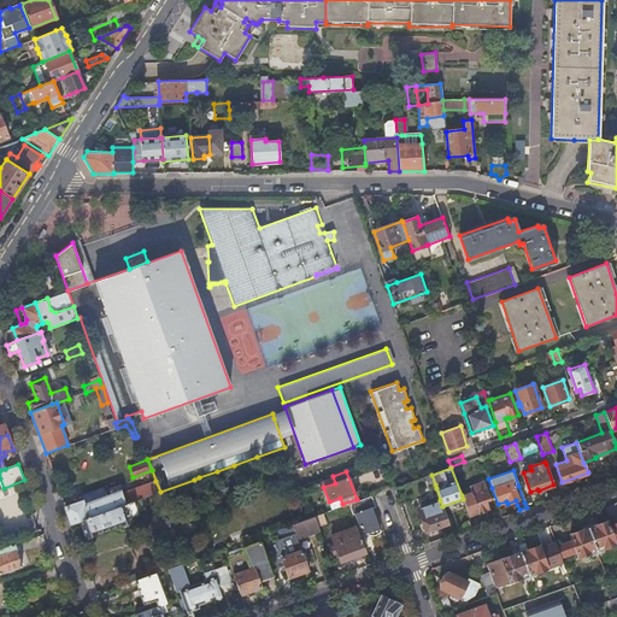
[(82,500),(65,507),(71,524),(81,521),(141,499),(160,492),(156,481),(122,493),(122,491),(107,495),(106,491),(106,489),(105,488),(104,488),(103,487),(82,494),(81,498),(82,500)]
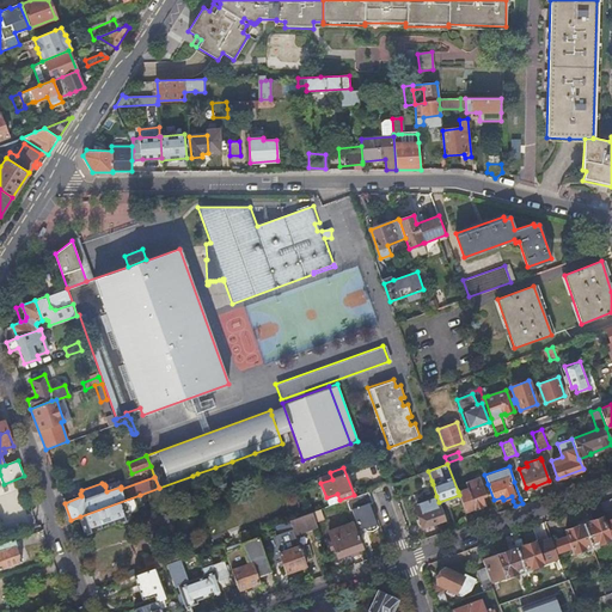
[(458,491),(459,495),(465,512),(484,505),(481,494),(484,493),(482,487),(479,483),(477,484),(475,478),(473,479),(460,484),(463,489),(458,491)]
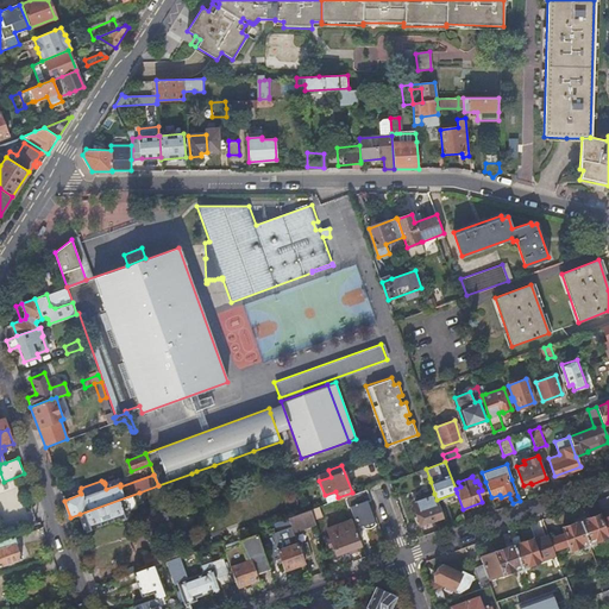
[(370,500),(366,489),(344,497),(347,508),(350,507),(357,526),(363,523),(364,528),(369,527),(371,527),(375,523),(366,501),(370,500)]
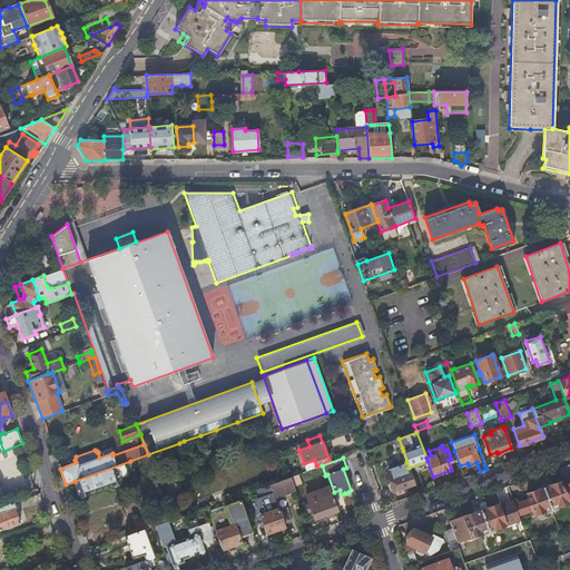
[(134,469),(130,461),(75,481),(79,495),(89,492),(88,491),(110,483),(110,484),(120,481),(119,478),(125,475),(127,473),(126,472),(134,469)]
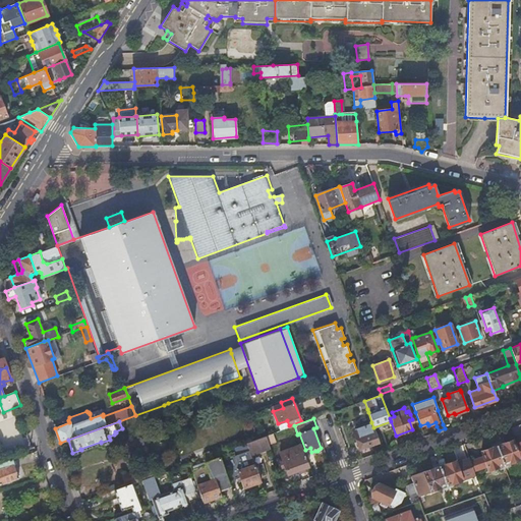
[(358,449),(379,442),(373,427),(371,422),(352,429),(355,440),(353,443),(355,446),(358,447),(358,449)]
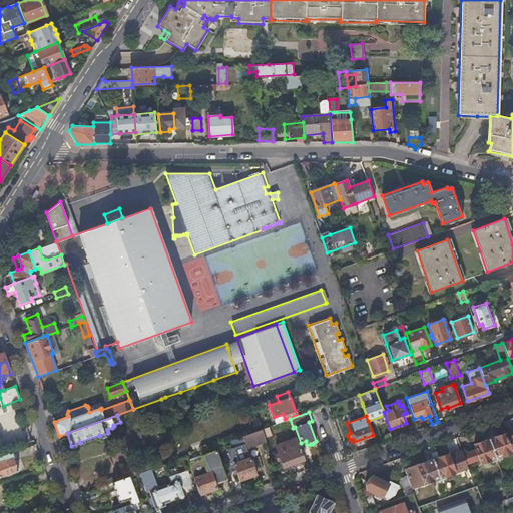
[(269,426),(262,429),(264,437),(272,434),(269,426)]
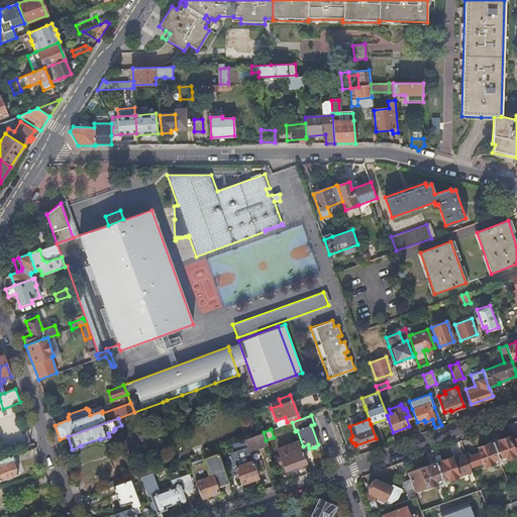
[(264,432),(260,433),(244,439),(248,451),(263,446),(266,444),(268,444),(266,440),(264,432)]
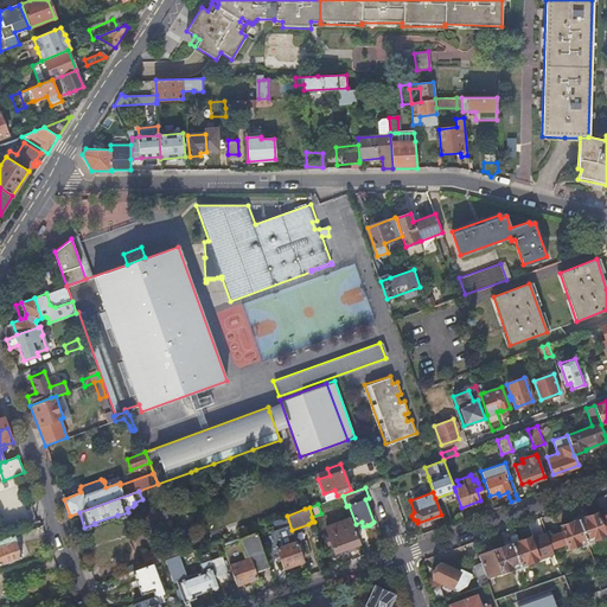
[(587,542),(593,540),(606,534),(606,512),(598,517),(596,512),(585,517),(586,518),(579,519),(587,542)]
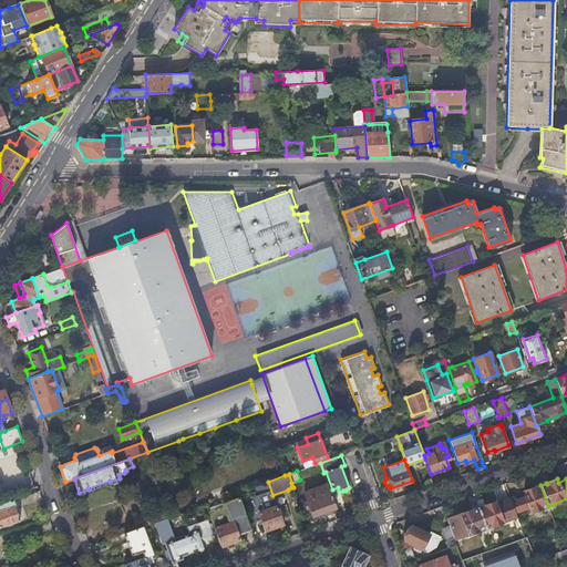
[(277,507),(272,495),(268,482),(255,485),(258,495),(255,495),(261,512),(259,513),(265,531),(284,524),(282,521),(277,507)]
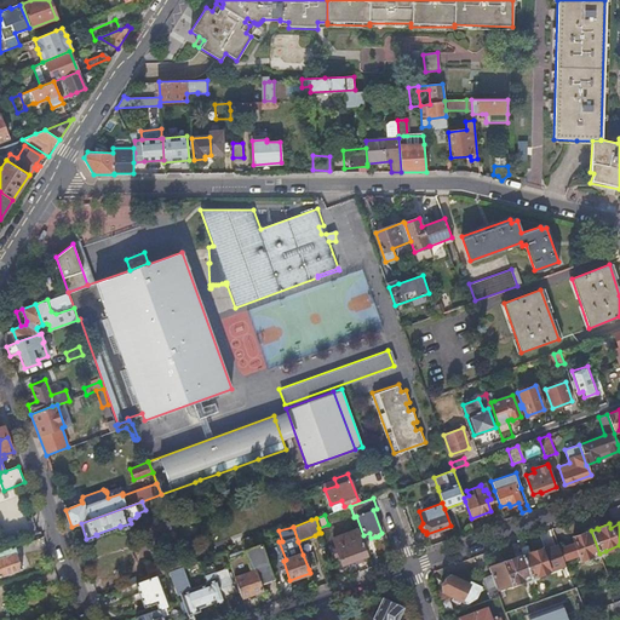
[(367,555),(357,529),(332,539),(334,547),(332,549),(334,556),(338,555),(342,564),(367,555)]
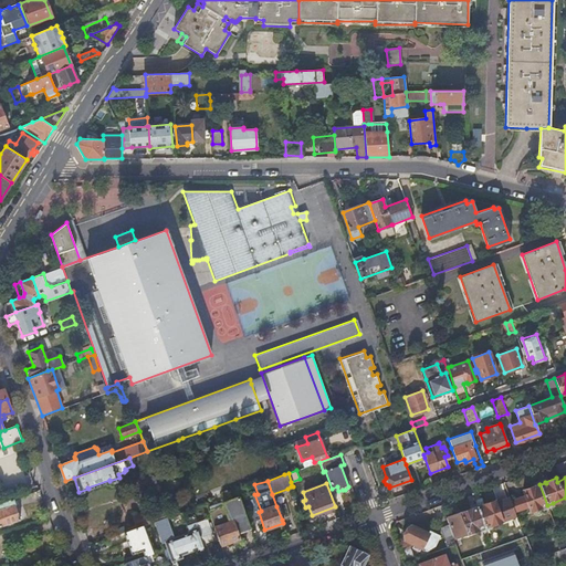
[(514,510),(514,511),(520,510),(522,512),(527,510),(526,507),(528,506),(531,511),(547,505),(540,484),(534,486),(533,486),(523,490),(525,495),(511,501),(514,510)]
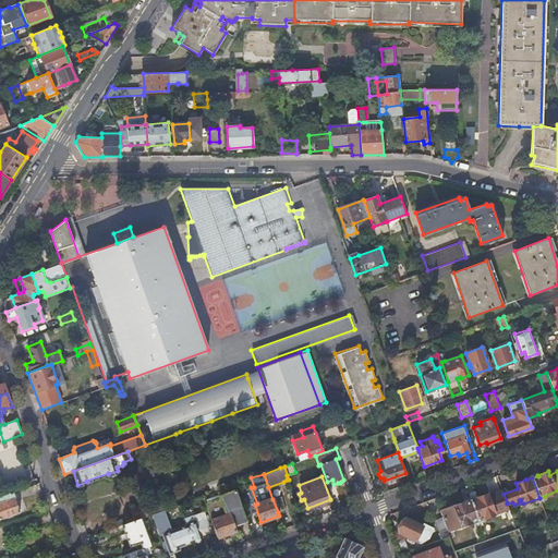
[(220,497),(205,504),(217,537),(218,537),(235,531),(233,525),(246,520),(235,489),(220,496),(220,497)]
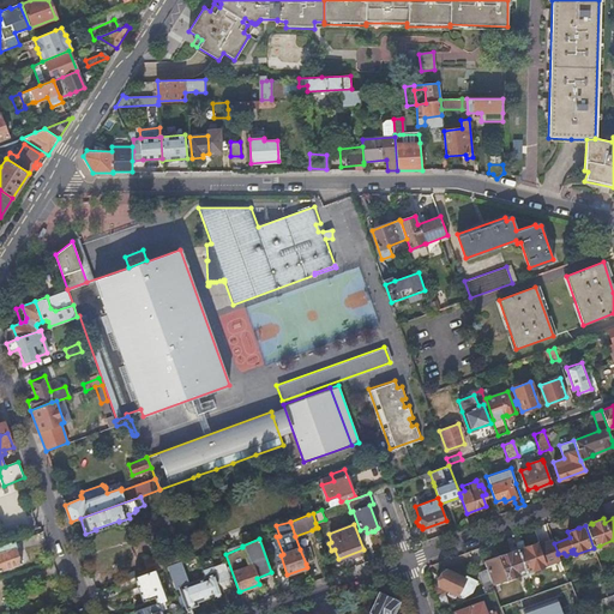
[(518,551),(527,575),(533,572),(531,570),(543,565),(541,559),(558,553),(554,543),(553,540),(536,546),(535,543),(523,547),(524,548),(518,551)]
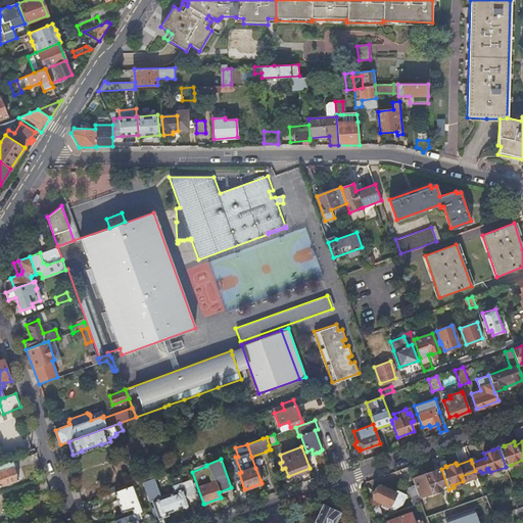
[(0,485),(0,486),(19,480),(12,461),(0,465),(0,485)]
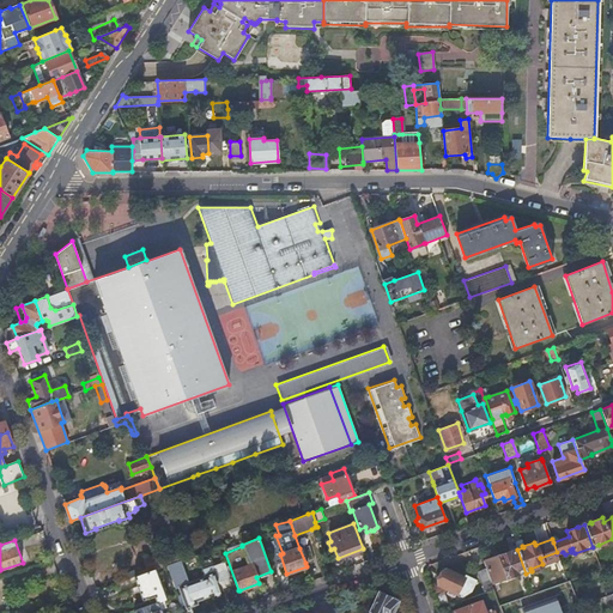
[(299,548),(305,563),(314,559),(309,546),(299,548)]
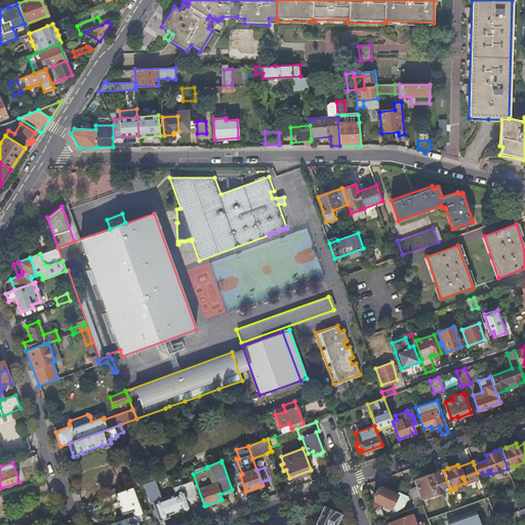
[(143,484),(153,480),(149,470),(124,479),(127,489),(133,487),(143,484)]
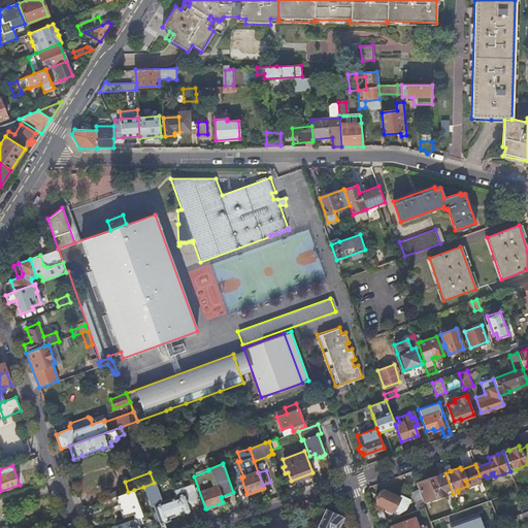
[(415,484),(417,489),(422,502),(436,497),(447,493),(448,496),(453,494),(446,473),(439,475),(439,474),(415,484)]
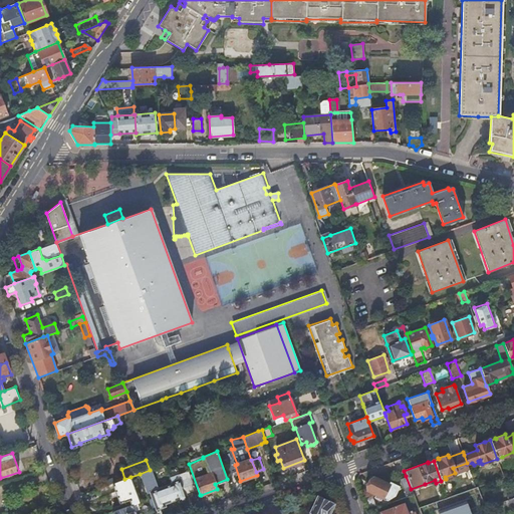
[(455,473),(468,468),(467,464),(467,463),(453,468),(455,473)]
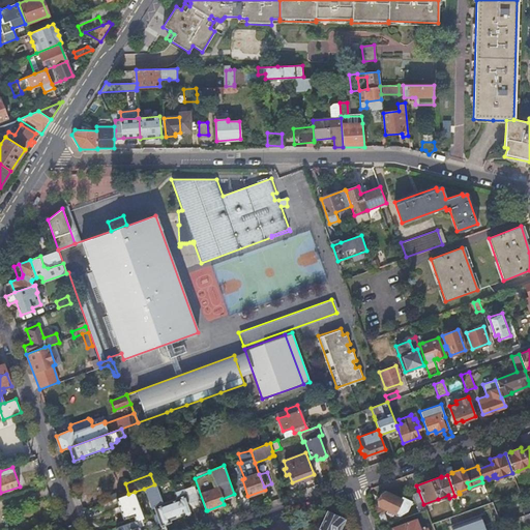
[(183,513),(178,498),(164,503),(156,483),(154,484),(144,489),(151,508),(155,506),(162,524),(170,521),(170,519),(183,513)]
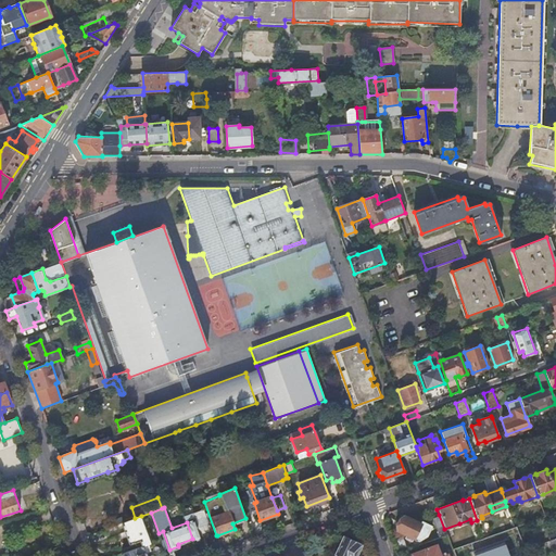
[(193,513),(185,516),(187,522),(192,539),(193,541),(202,539),(200,532),(210,529),(204,512),(194,515),(193,513)]
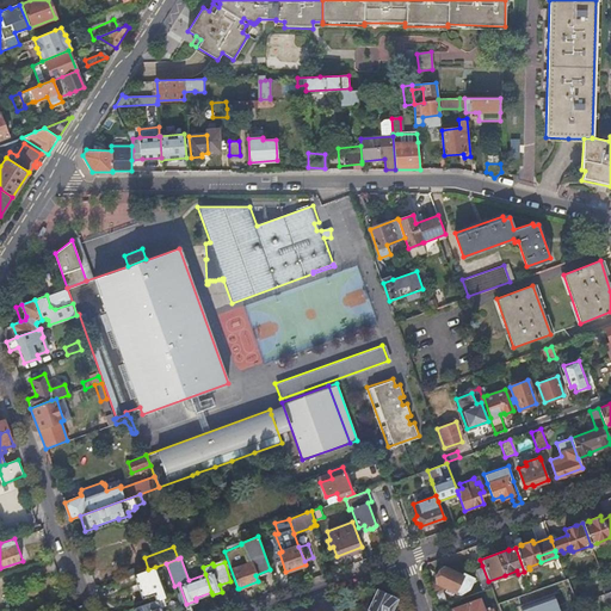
[(475,569),(482,591),(491,587),(488,581),(482,566),(475,569)]
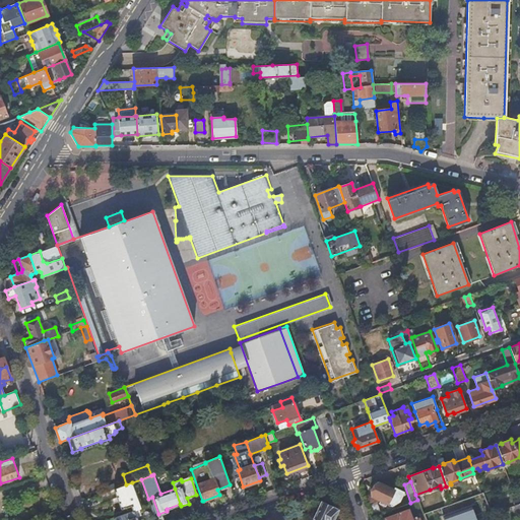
[(126,484),(114,489),(121,509),(131,505),(133,510),(142,507),(132,482),(126,484)]
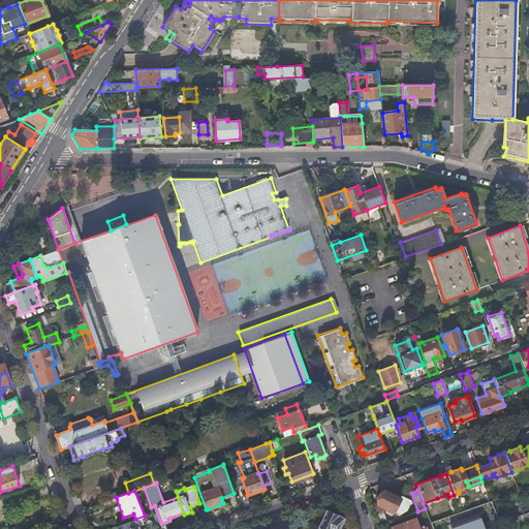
[(384,511),(391,515),(393,511),(398,515),(406,509),(410,500),(401,496),(399,498),(383,491),(376,503),(386,508),(384,511)]
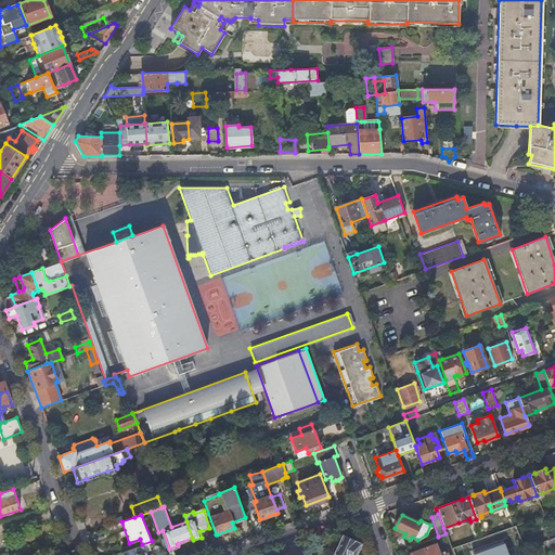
[(217,534),(216,534),(209,537),(214,550),(221,546),(217,534)]
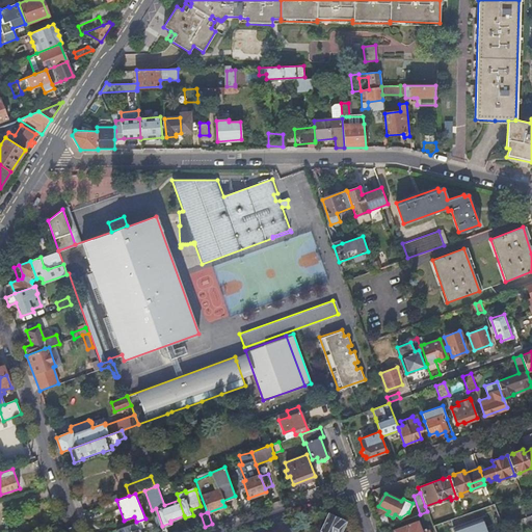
[(328,513),(320,530),(323,531),(340,531),(345,522),(328,513)]
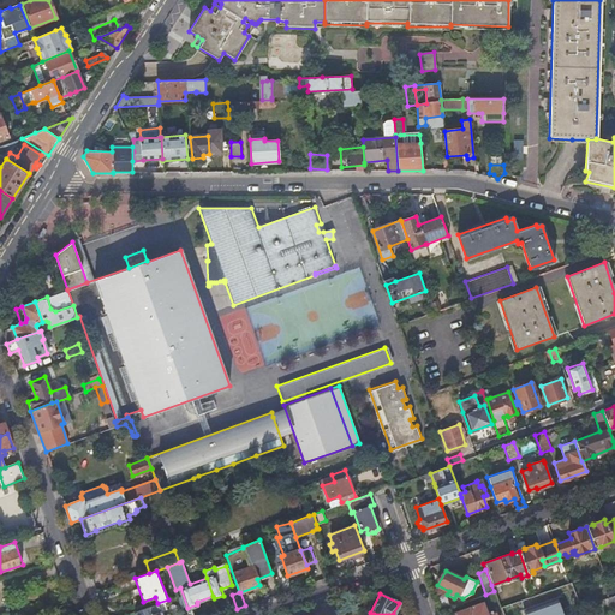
[(562,614),(556,596),(523,608),(524,614),(562,614)]
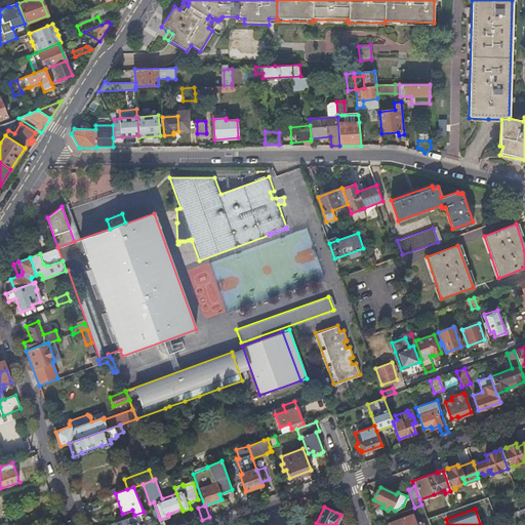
[(156,520),(152,510),(144,513),(148,524),(157,522),(156,520)]
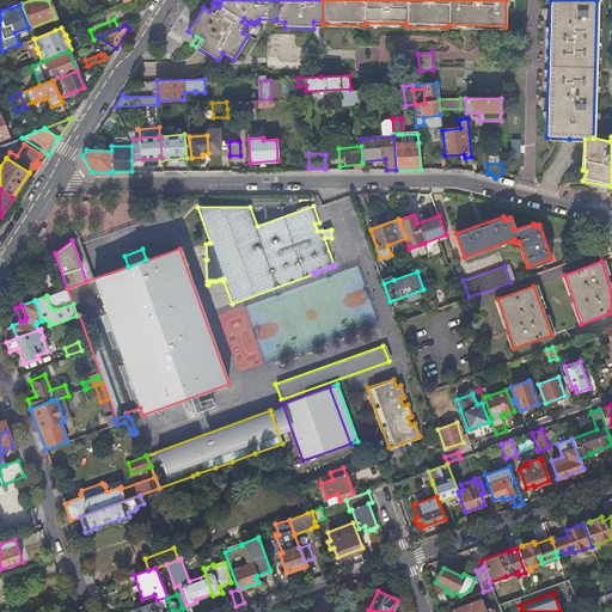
[(167,611),(163,599),(157,601),(159,609),(160,609),(163,609),(163,611),(167,611)]
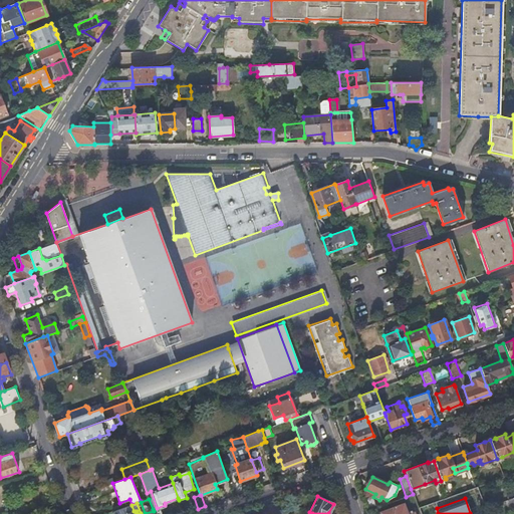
[(415,513),(415,511),(412,512),(411,510),(408,511),(406,510),(404,504),(380,512),(380,513),(415,513)]
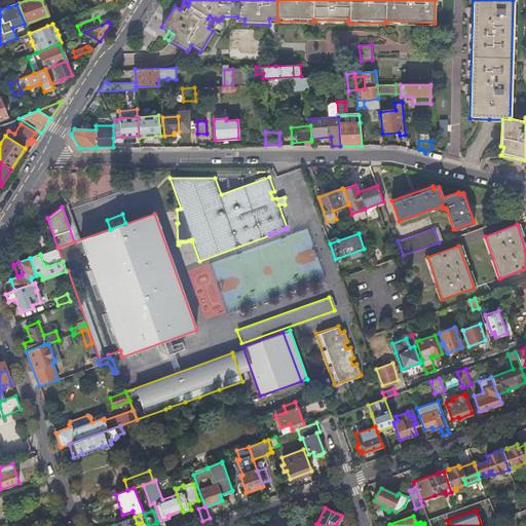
[(135,517),(116,523),(116,525),(140,525),(140,523),(138,523),(137,523),(135,517)]
